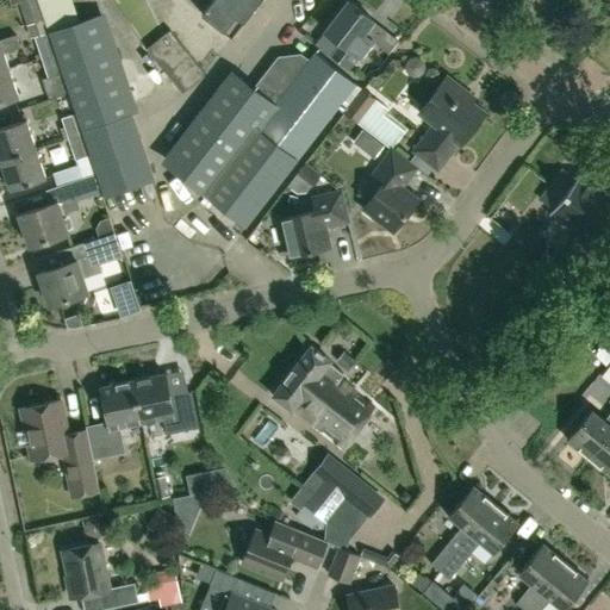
[(44,20),(37,0),(18,0),(27,25),(44,20)]
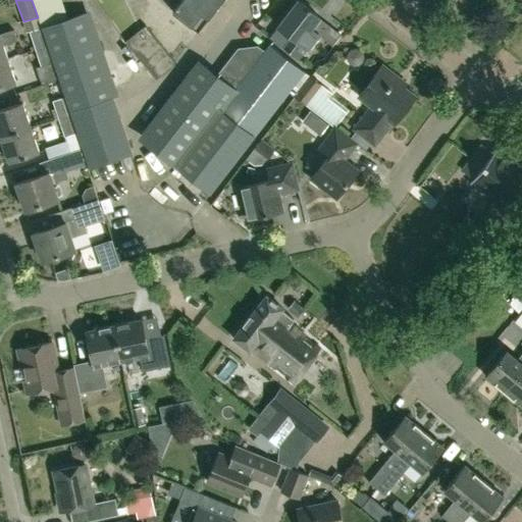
[(181,0),(172,12),(192,25),(198,31),(222,0),(181,0)]
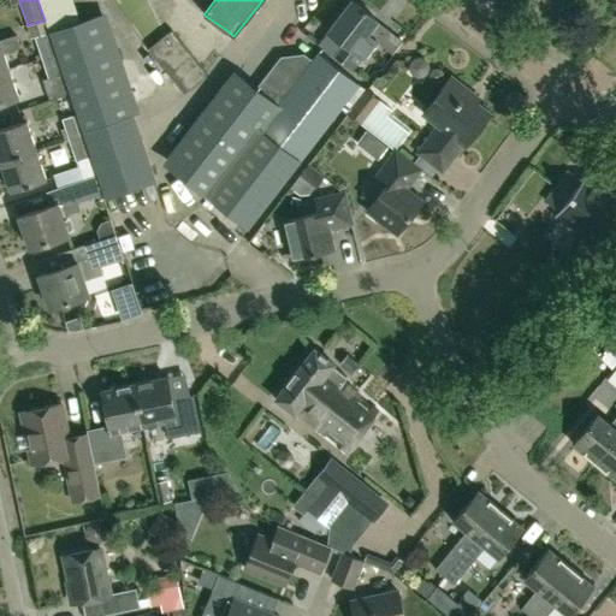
[(336,57),(367,81),(374,71),(369,67),(372,64),(365,59),(378,42),(367,34),(378,21),(353,0),(329,31),(345,43),(336,57)]
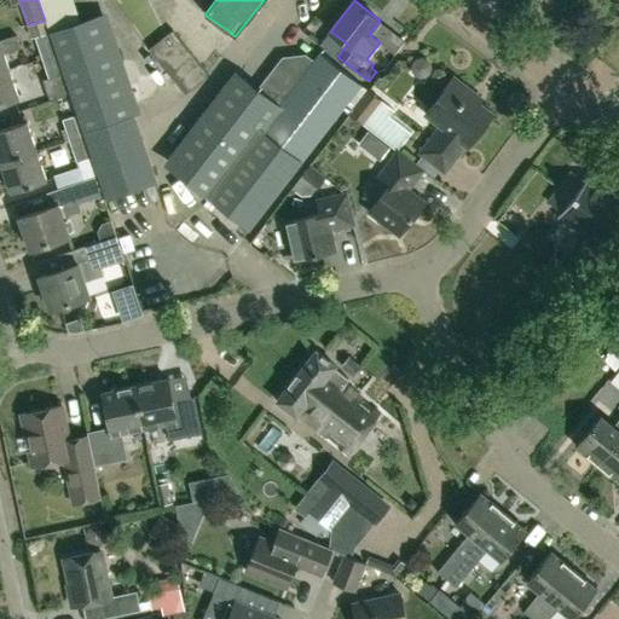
[(85,134),(92,156),(105,198),(157,181),(136,114),(140,113),(106,13),(51,32),(71,94),(77,115),(85,134)]
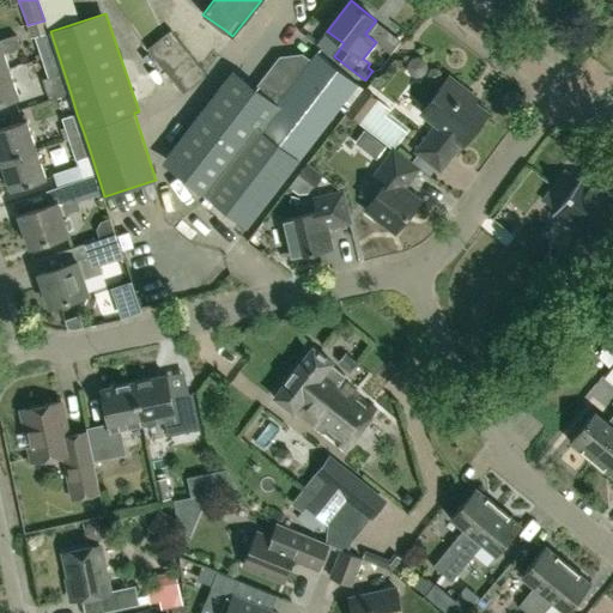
[(207,73),(171,29),(147,49),(183,93),(207,73)]
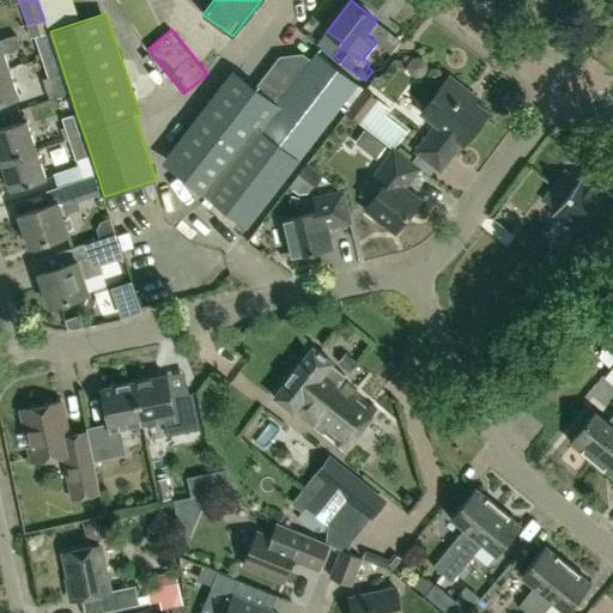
[(56,53),(49,32),(35,37),(42,58),(56,53)]
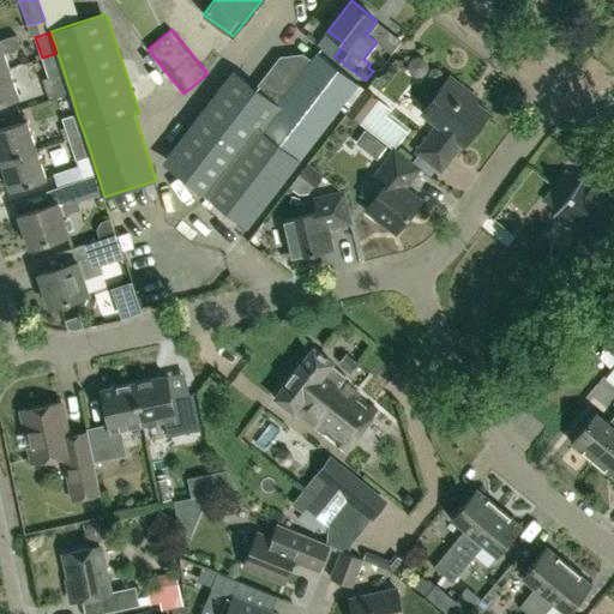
[(0,71),(10,68),(4,52),(20,47),(17,34),(0,38),(0,71)]
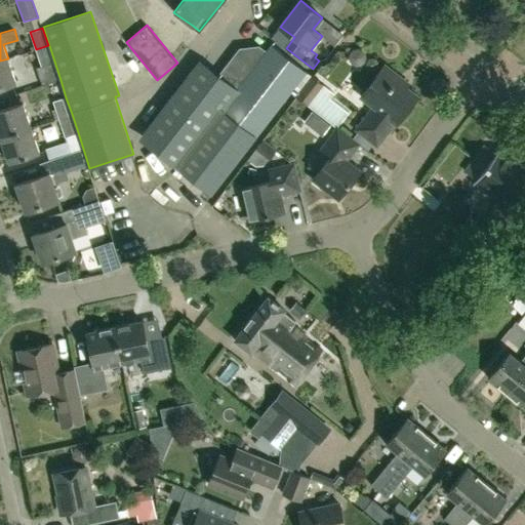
[(53,62),(48,45),(36,49),(41,66),(53,62)]
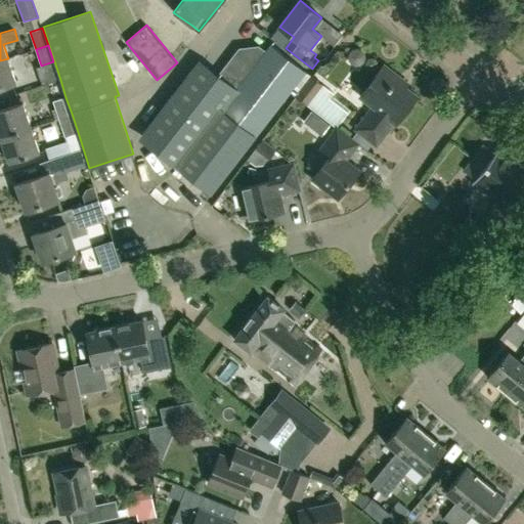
[(212,192),(290,91),(296,95),(311,76),(271,45),(265,52),(258,46),(239,48),(218,76),(200,60),(139,137),(212,192)]
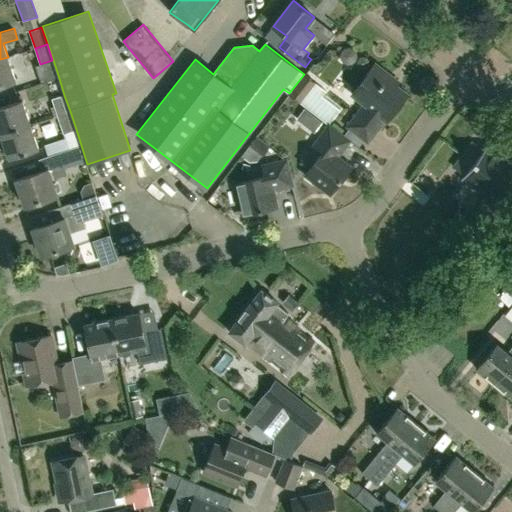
[(0,86),(16,82),(8,57),(0,59),(0,86)]
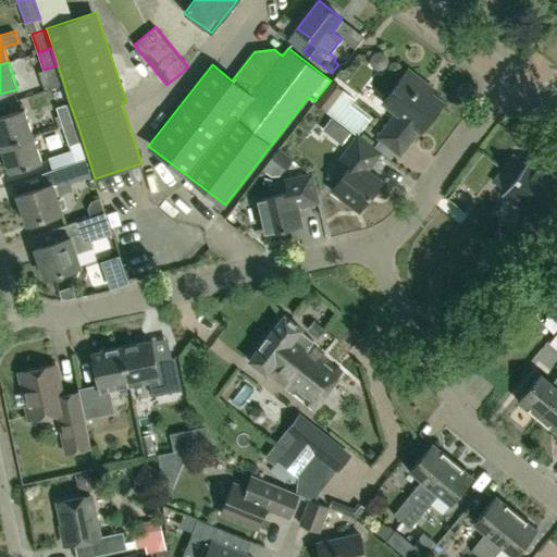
[(57,65),(44,70),(38,72),(44,91),(64,85),(57,65)]
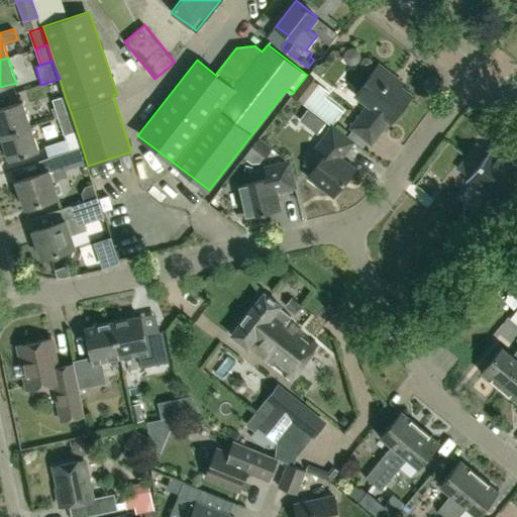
[(355,95),(369,105),(351,128),(370,142),(387,120),(390,122),(411,95),(392,80),(394,77),(379,65),(355,95)]
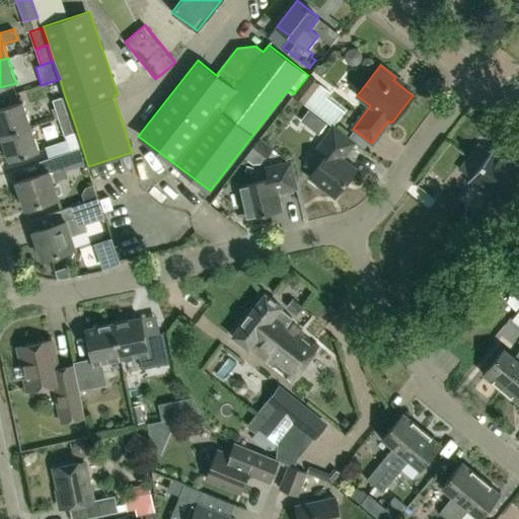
[(318,102),(314,106),(341,132),(354,118),(339,103),(343,99),(322,81),(309,94),(318,102)]
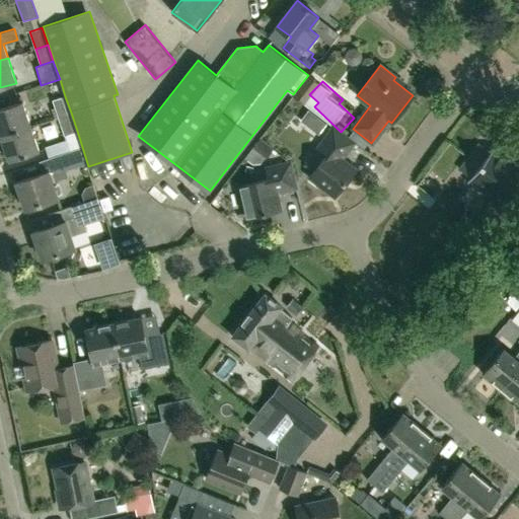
[(71,113),(65,96),(53,100),(58,117),(71,113)]
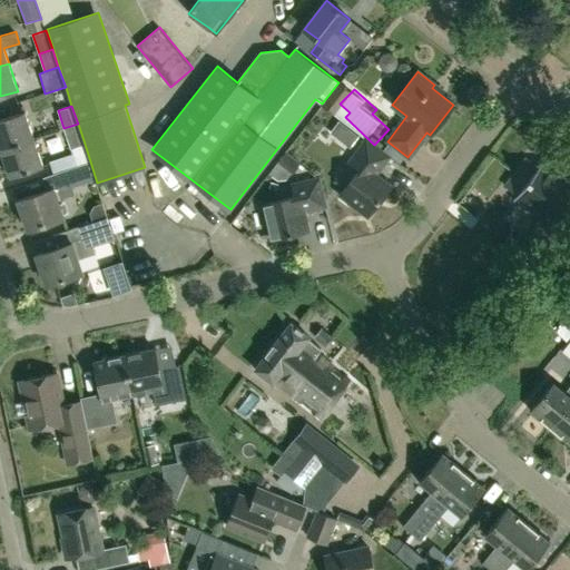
[(0,119),(0,147),(1,149),(33,138),(25,111),(0,119)]
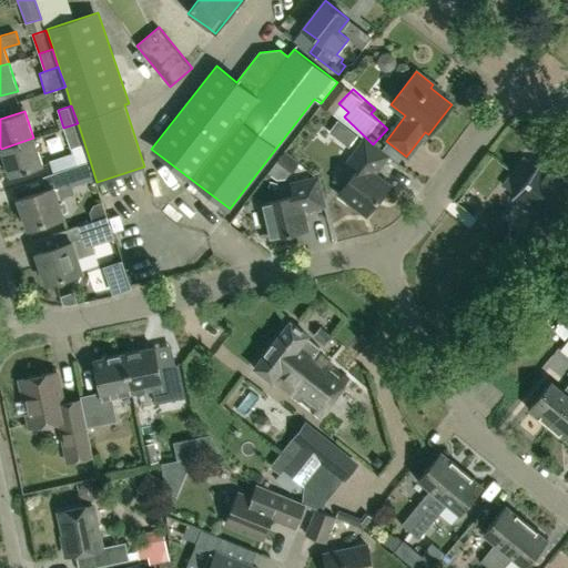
[(84,143),(78,123),(63,128),(70,148),(84,143)]
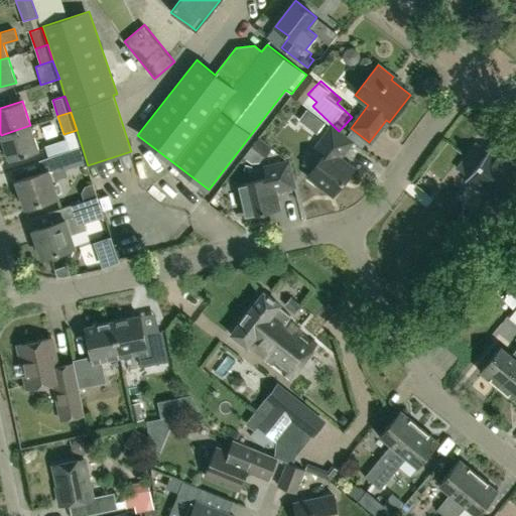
[(38,150),(30,125),(1,135),(9,159),(38,150)]
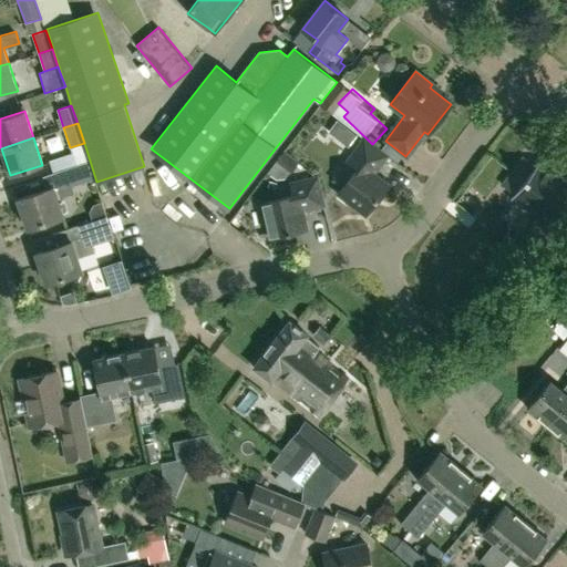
[(364,138),(348,161),(332,181),(342,187),(338,193),(366,215),(389,185),(374,174),(388,156),(364,138)]
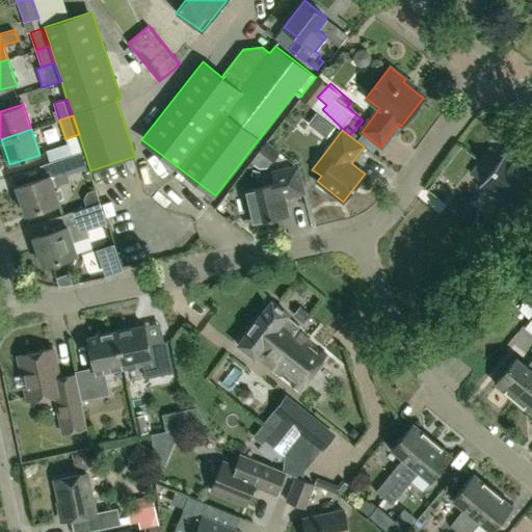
[(281,152),(266,141),(259,151),(273,161),(281,152)]
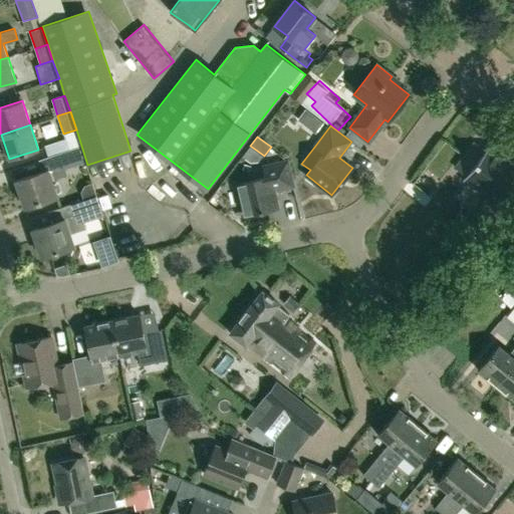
[(494,235),(513,221),(513,220),(499,209),(513,190),(513,169),(487,149),(485,152),(475,143),(455,168),(466,177),(463,180),(464,181),(464,182),(487,199),(472,218),(494,235)]
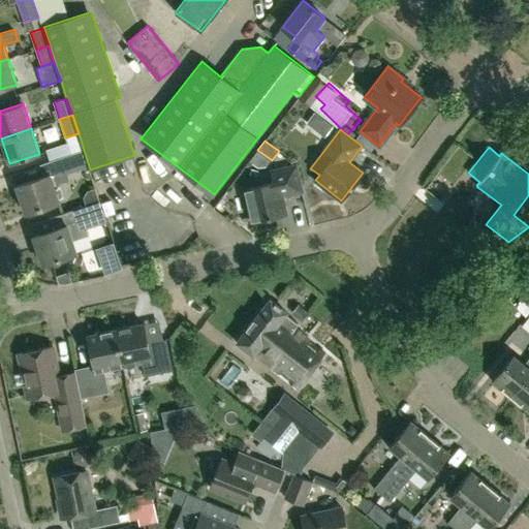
[(26,213),(60,201),(55,185),(69,181),(67,174),(88,166),(83,150),(40,165),(44,177),(17,186),(26,213)]
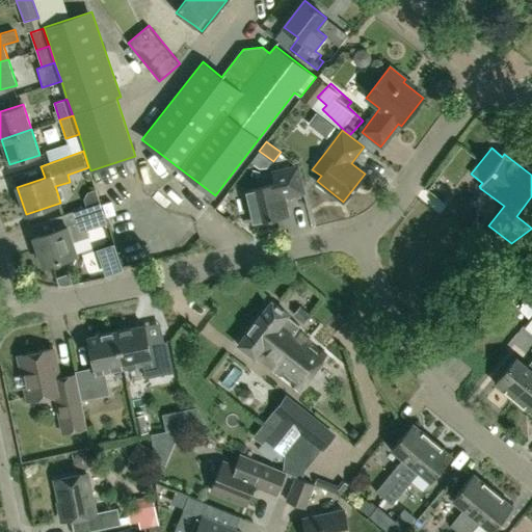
[(297,166),(272,173),(274,183),(246,190),(254,223),(288,215),(284,197),(303,192),(297,166)]
